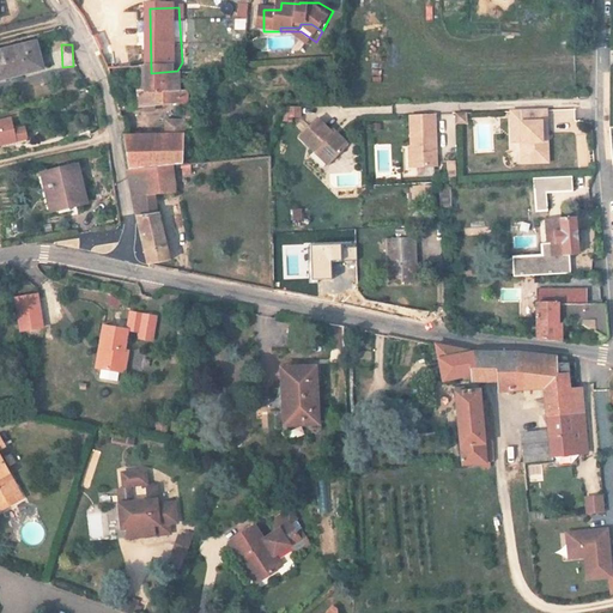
[(38,47),(0,55),(0,79),(17,76),(18,79),(44,72),(38,47)]
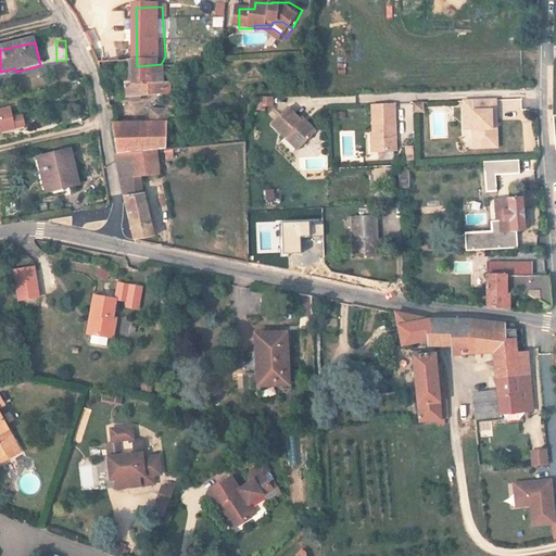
[(137,66),(139,81),(171,78),(169,68),(162,70),(161,64),(137,66)]
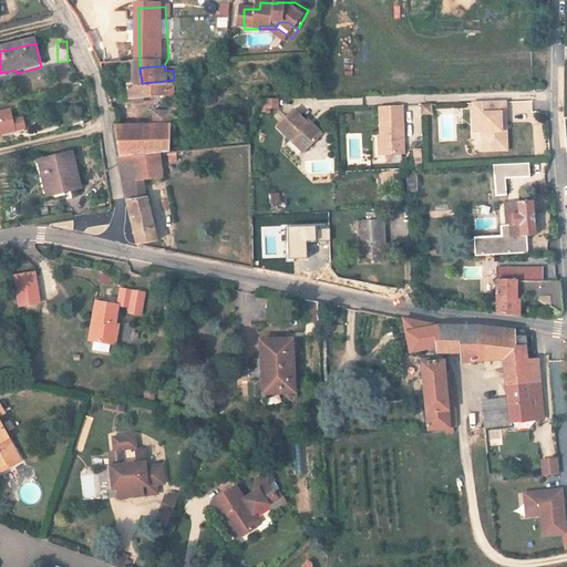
[(174,85),(174,80),(142,83),(142,90),(134,91),(135,99),(129,99),(130,106),(178,99),(182,98),(181,85),(174,85)]
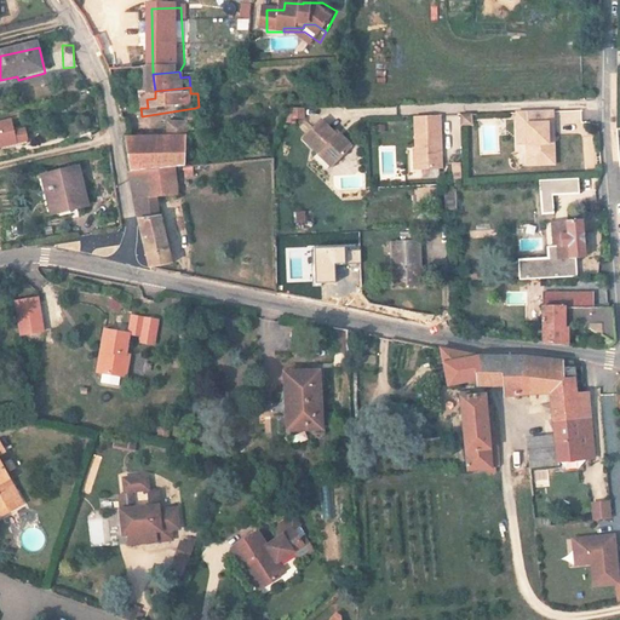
[(521,113),(521,136),(530,136),(532,144),(532,167),(560,167),(560,135),(554,135),(552,112),(521,113)]
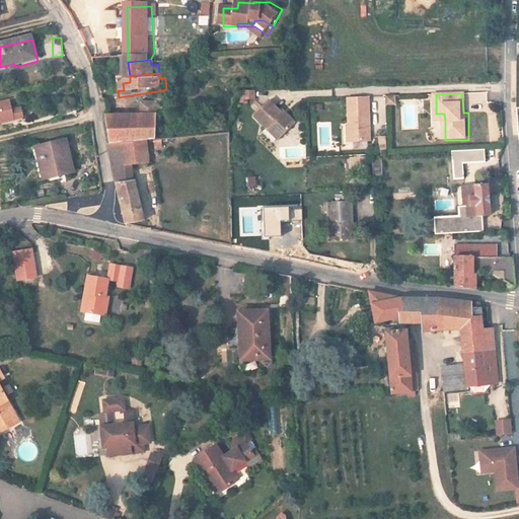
[(260,94),(247,97),(245,108),(252,108),(252,104),(260,104),(260,94)]
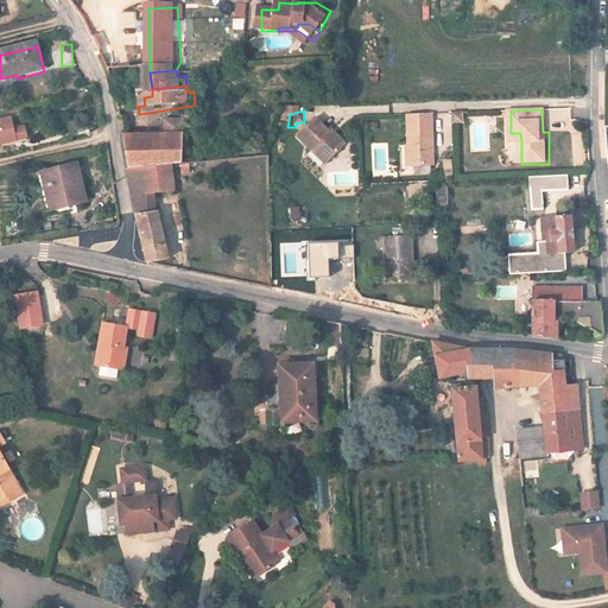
[(468,112),(457,113),(457,125),(468,125),(468,112)]
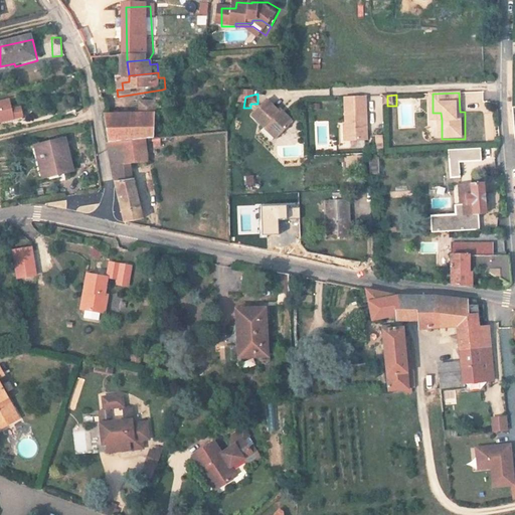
[(345,97),(346,123),(350,123),(351,140),(367,140),(366,97),(345,97)]
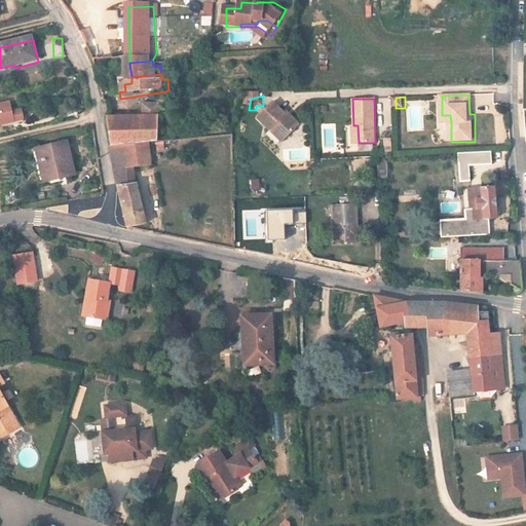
[(110,146),(152,140),(158,140),(158,101),(143,102),(143,113),(106,116),(110,146)]
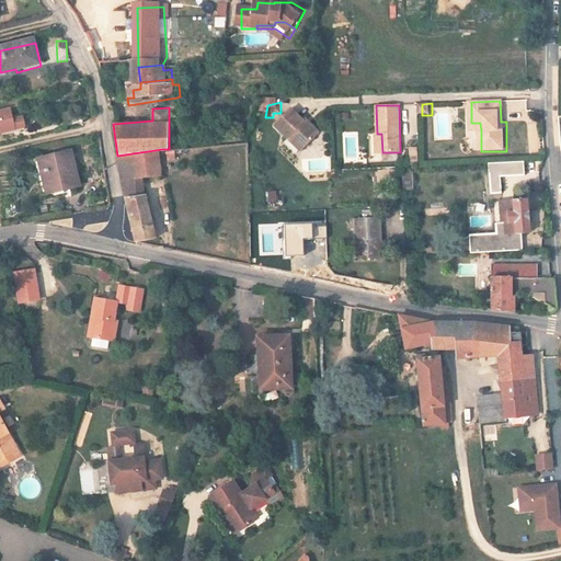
[(0,136),(20,132),(18,122),(14,111),(0,114),(0,136)]
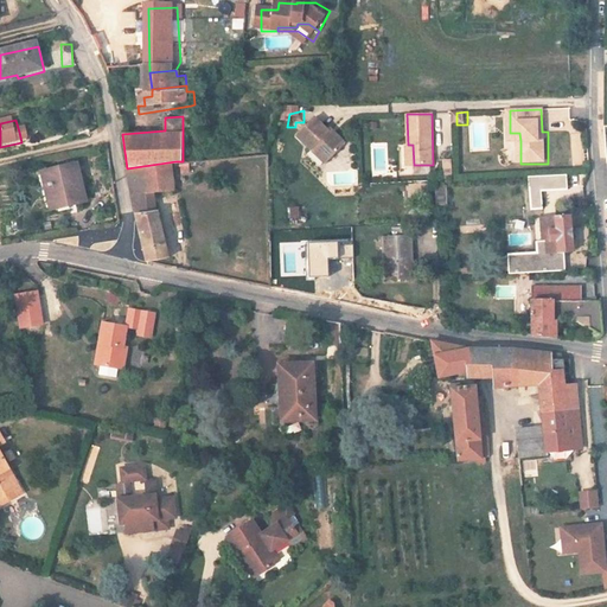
[(305,138),(318,152),(323,147),(336,161),(352,146),(339,132),(337,135),(324,121),(305,138)]
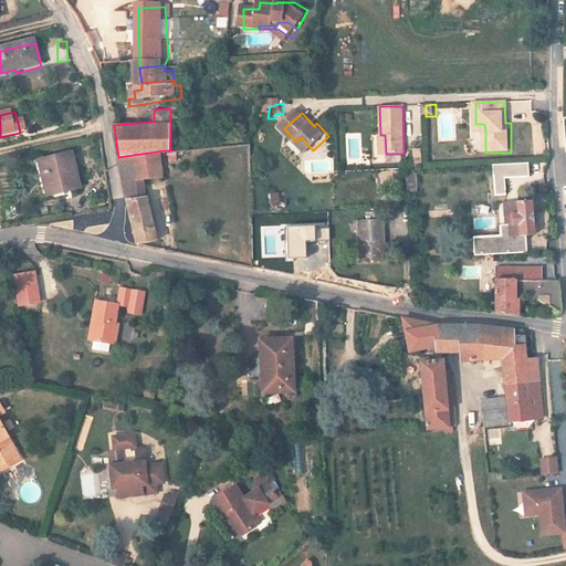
[(28,119),(18,123),(20,133),(30,130),(28,119)]
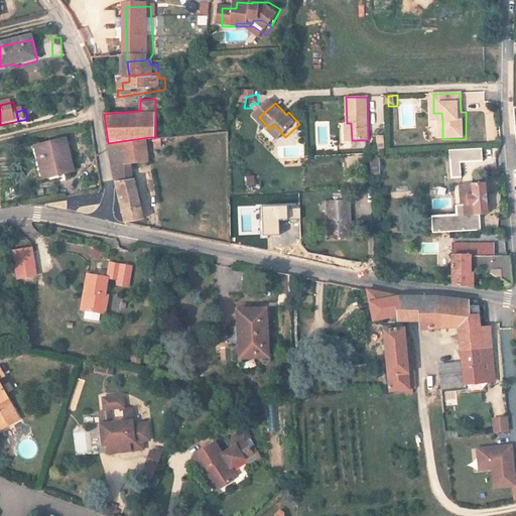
[(282,141),(285,137),(274,125),(270,129),(282,141)]
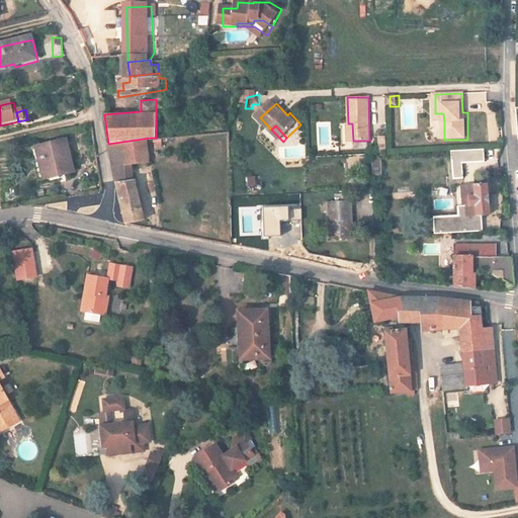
[(385,150),(384,136),(376,136),(378,151),(385,150)]
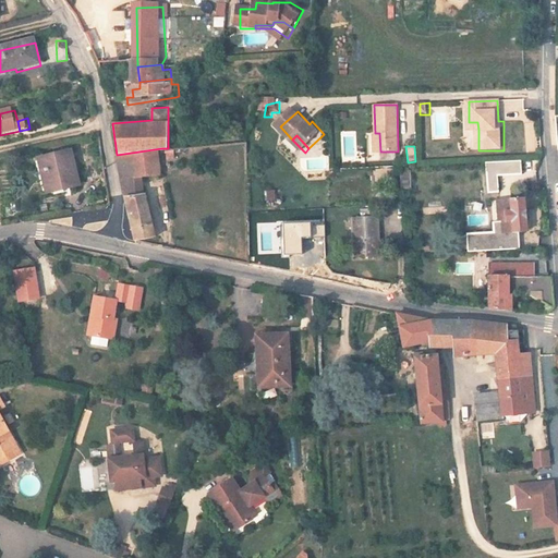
[(165,172),(161,148),(117,155),(124,194),(136,240),(160,235),(149,190),(146,176),(165,172)]
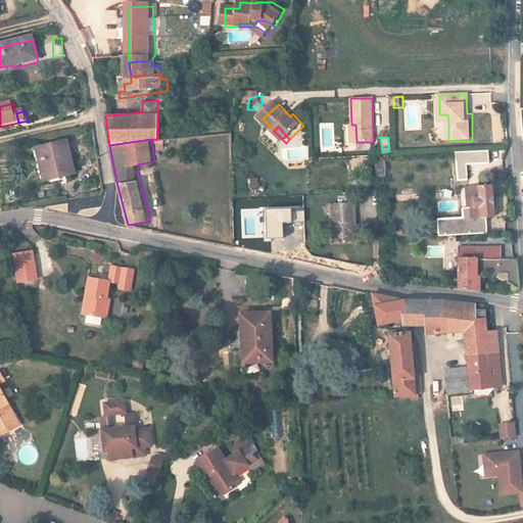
[(43,153),(46,165),(50,165),(54,182),(70,179),(72,183),(80,182),(73,148),(43,153)]
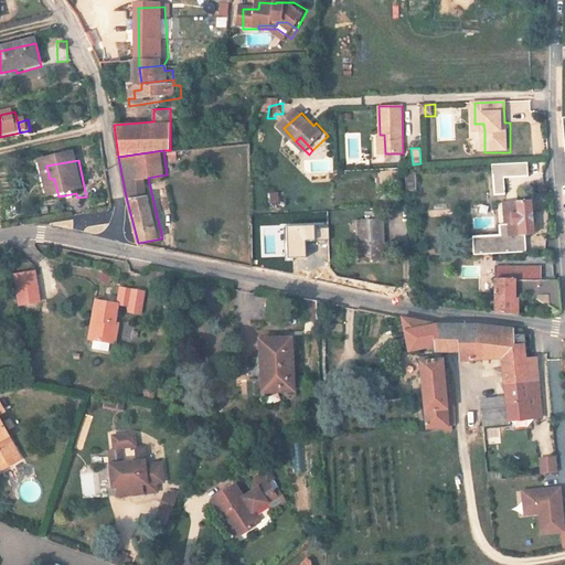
[(528,163),(492,164),(493,198),(504,196),(503,179),(529,178),(528,163)]
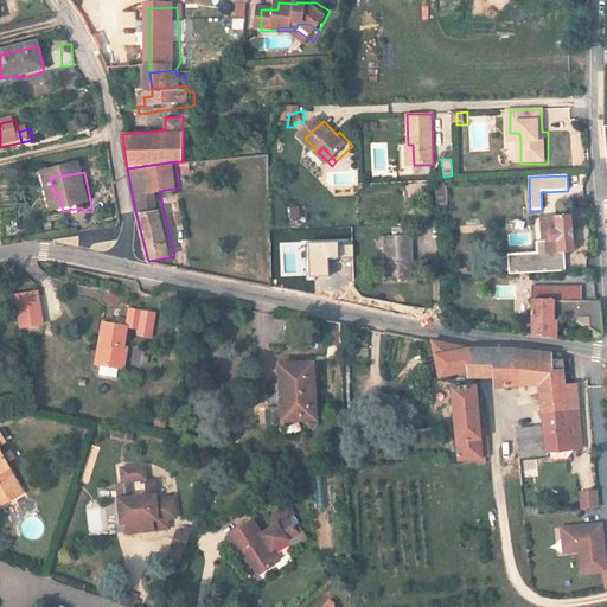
[(446,204),(446,186),(435,186),(435,204),(446,204)]
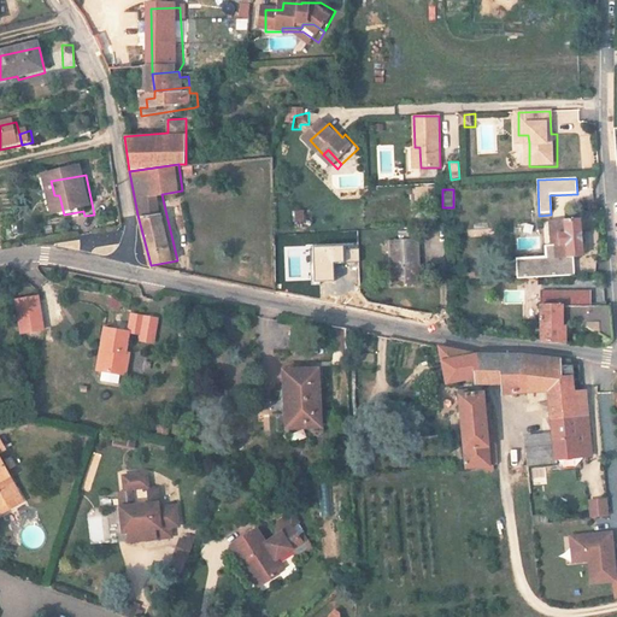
[(54,195),(58,221),(84,216),(83,211),(64,215),(59,195),(54,195)]
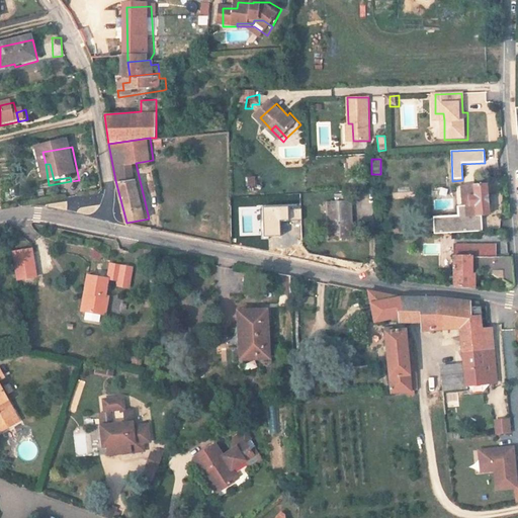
[(483,216),(489,216),(488,187),(464,188),(465,206),(465,217),(483,216)]
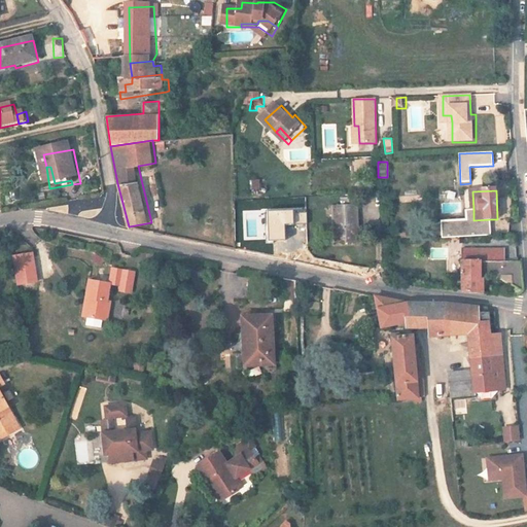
[(345,210),(338,210),(339,247),(364,246),(362,209),(360,209),(359,202),(345,203),(345,210)]
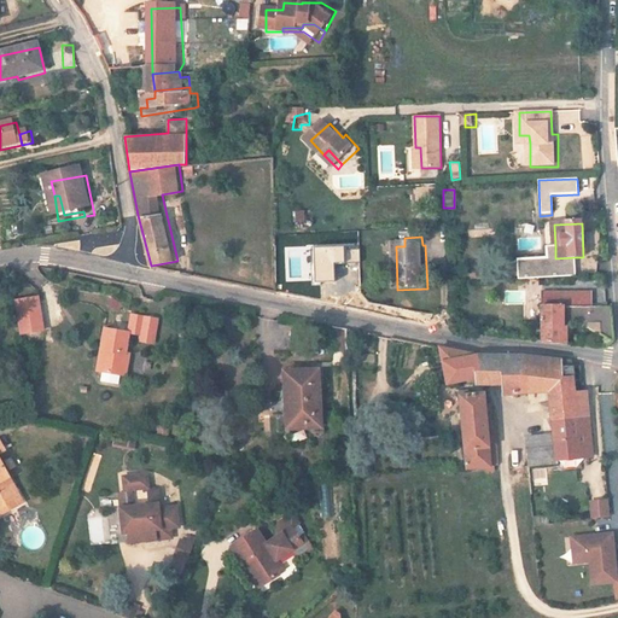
[(344,262),(343,246),(313,248),(314,283),(334,281),(333,262),(344,262)]
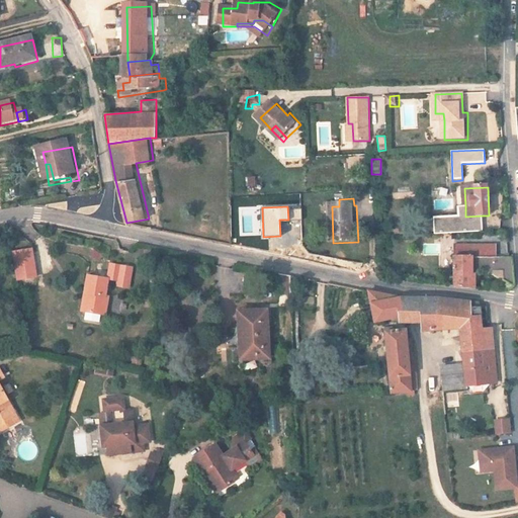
[(465,217),(465,206),(460,206),(460,216),(435,217),(436,232),(483,230),(483,216),(465,217)]
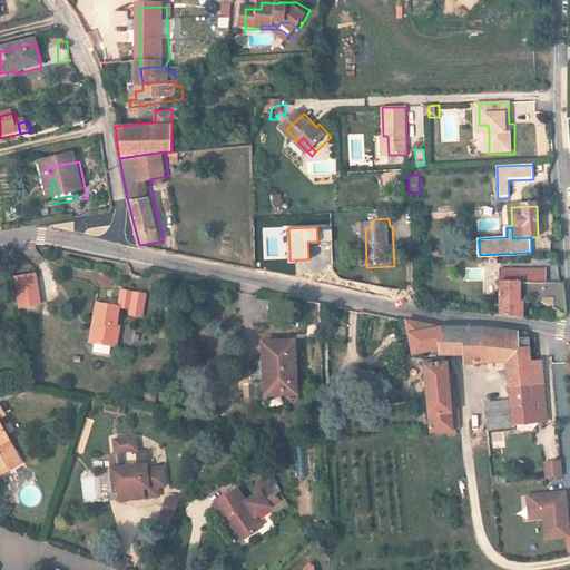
[(501,269),(501,281),(521,282),(547,282),(547,269),(501,269)]
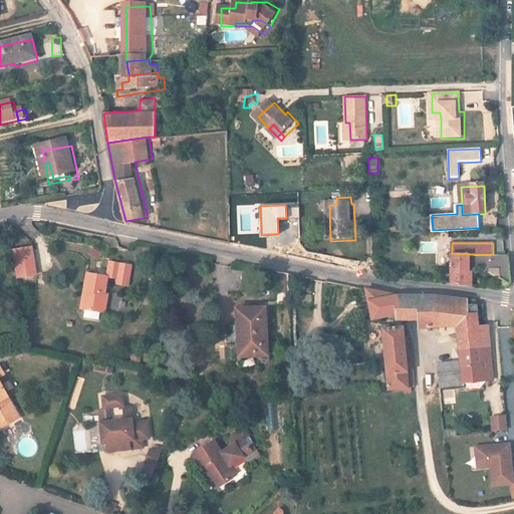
[(30,253),(10,256),(15,284),(34,281),(30,253)]
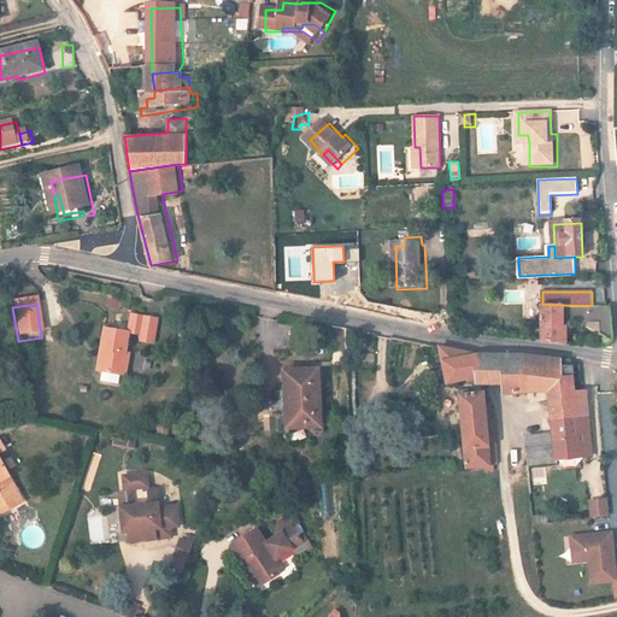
[(564,305),(542,304),(540,304),(541,341),(566,342),(566,325),(564,325),(564,305)]
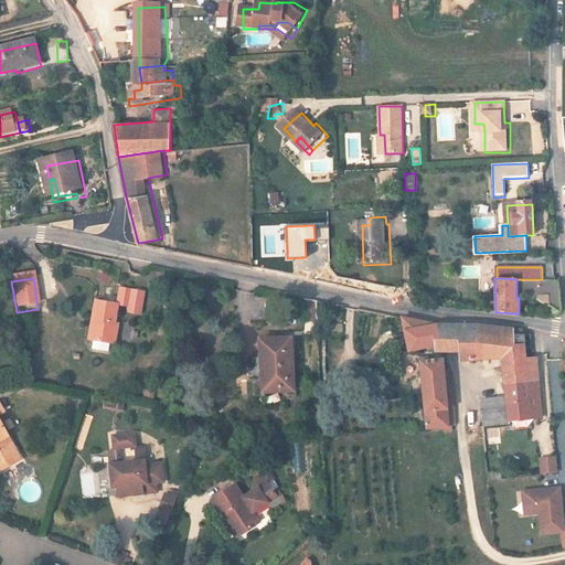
[(129,292),(117,290),(115,308),(126,309),(129,292)]
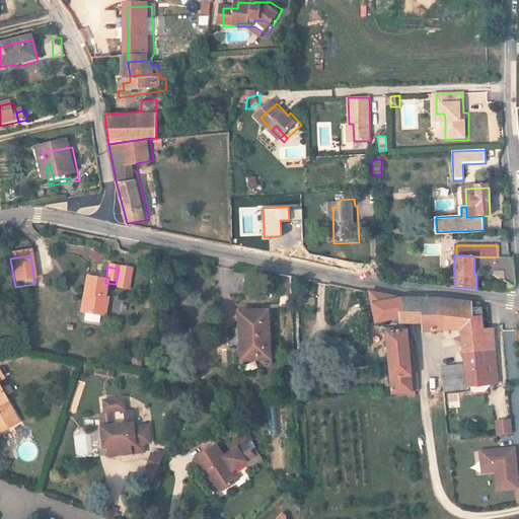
[(131,271),(119,269),(116,284),(116,289),(128,290),(131,271)]
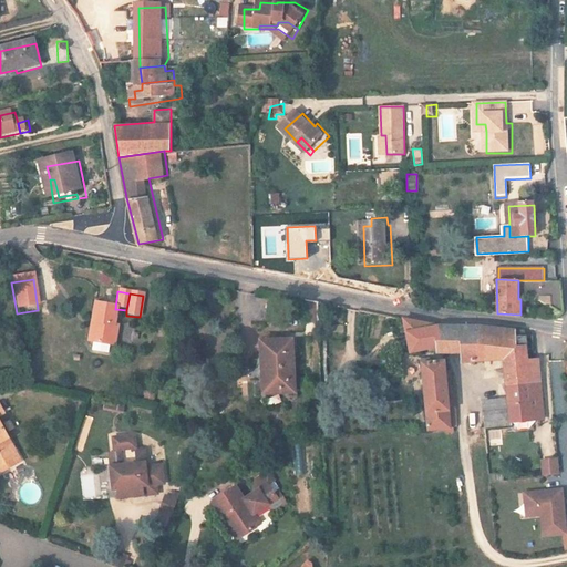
[(315,305),(302,302),(306,327),(317,325),(315,305)]
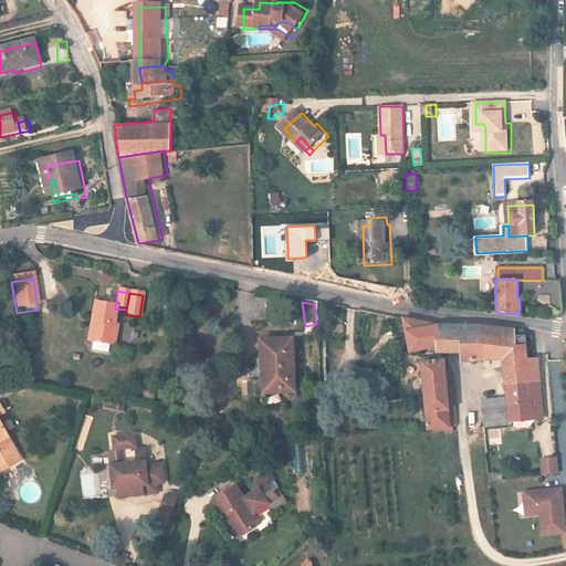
[(92,305),(88,326),(92,326),(90,345),(112,348),(115,328),(112,328),(115,308),(92,305)]
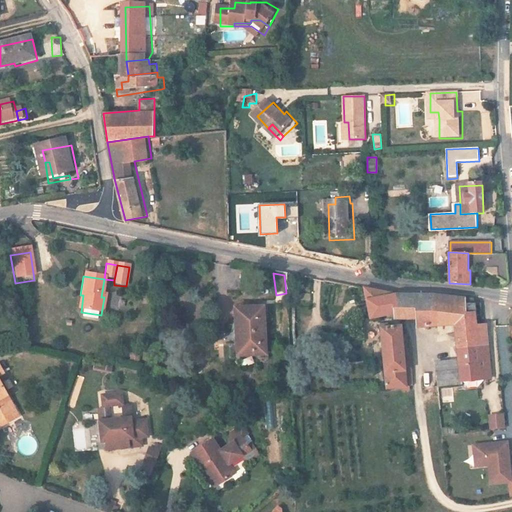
[(365,290),(364,290),(369,320),(379,319),(379,322),(418,327),(456,325),(458,348),(488,346),(486,323),(477,324),(473,300),(439,296),(393,295),(365,290)]
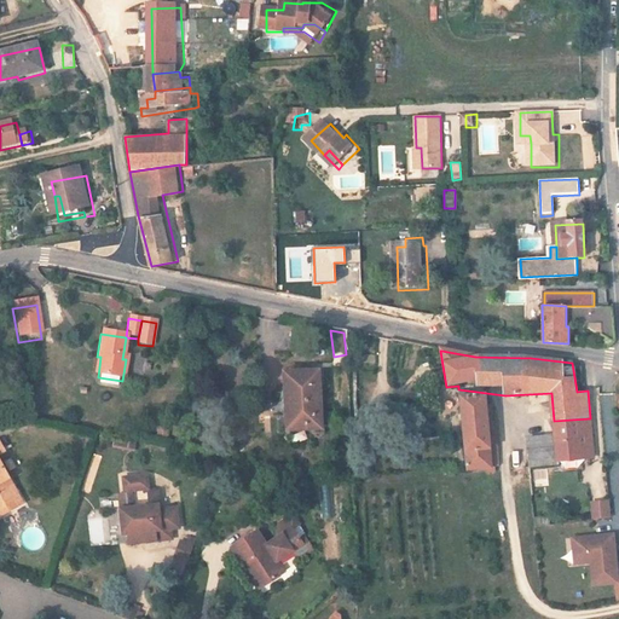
[(318,377),(285,381),(289,410),(293,410),(294,417),(291,417),(294,437),(325,433),(318,377)]
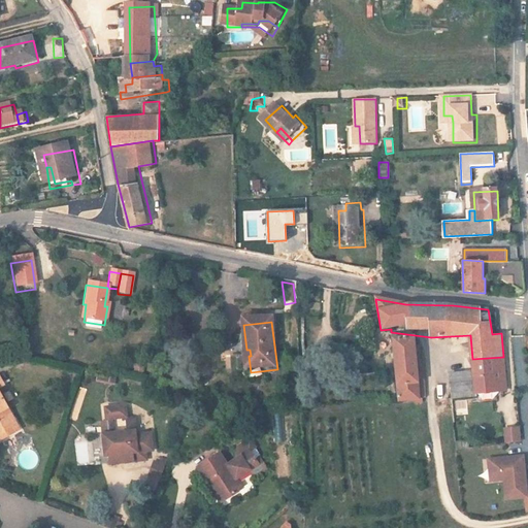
[(424,399),(419,350),(414,350),(413,341),(392,339),(398,400),(424,399)]
